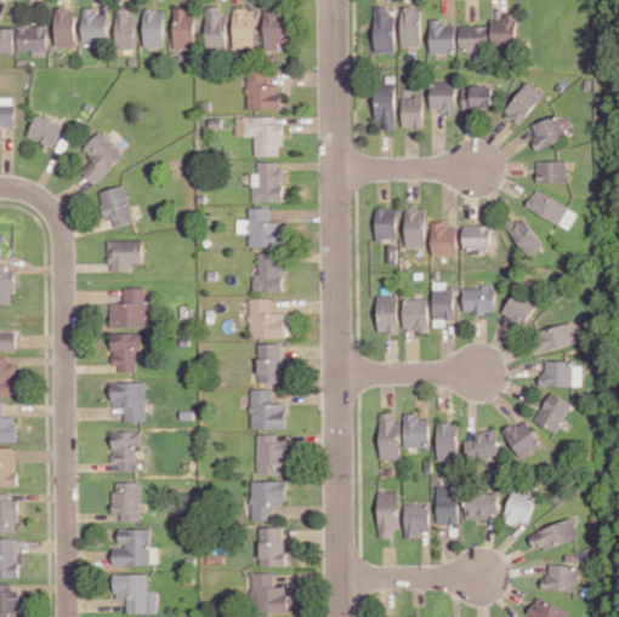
[(205,7),(205,52),(226,51),(226,17),(221,17),(221,15),(219,15),(219,7),(205,7)]
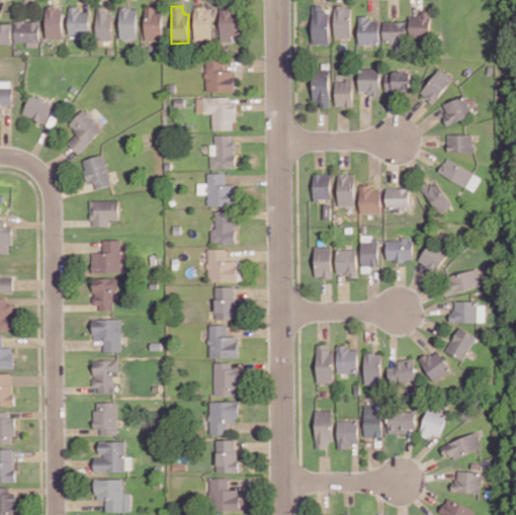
[(312,6),(312,45),(328,45),(328,15),(325,15),(325,11),(322,11),(322,6),(312,6)]
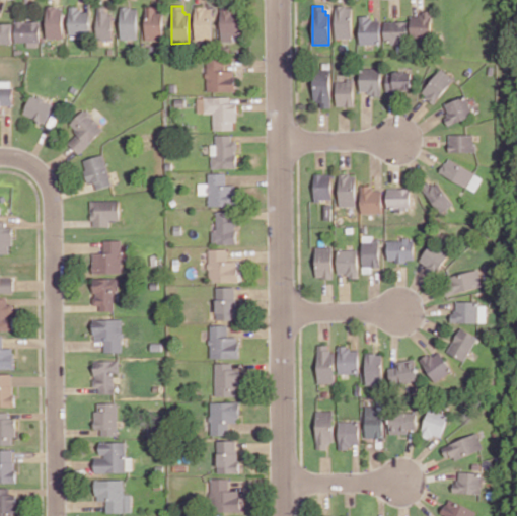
[(335,7),(335,40),(351,39),(351,10),(344,10),(344,8),(342,8),(342,7),(335,7)]
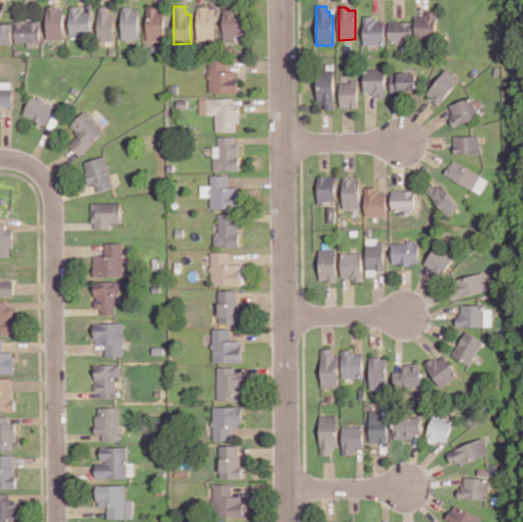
[(120,8),(121,41),(137,40),(137,28),(136,10),(131,10),(131,9),(128,9),(128,8),(120,8)]
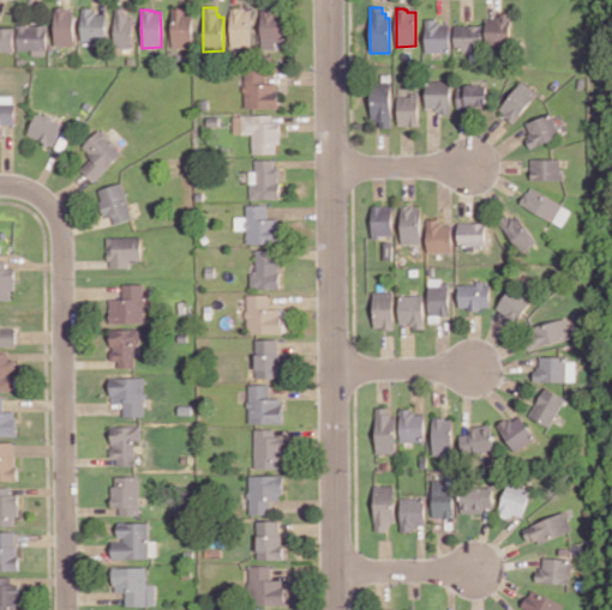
[(172,10),(171,48),(191,48),(191,13),(184,13),(184,10),(172,10)]
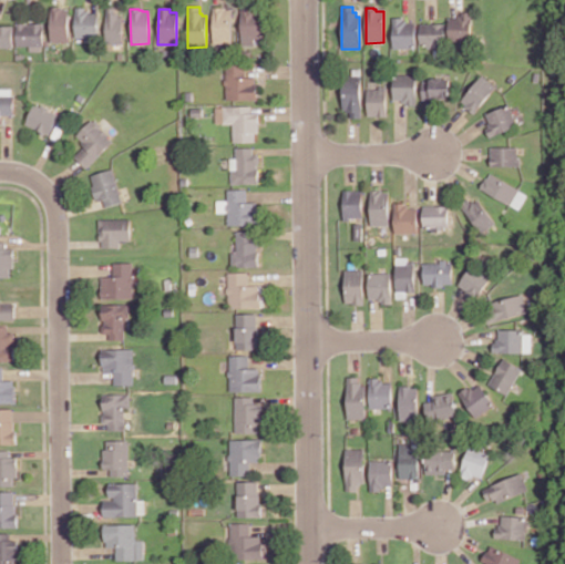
[(212,9),(212,44),(230,44),(230,11),(224,11),(224,9),(212,9)]
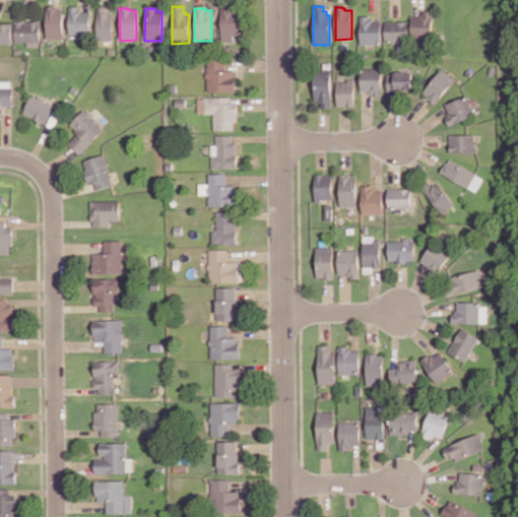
[(220,8),(220,37),(241,37),(241,12),(233,12),(233,10),(230,10),(230,8),(220,8)]
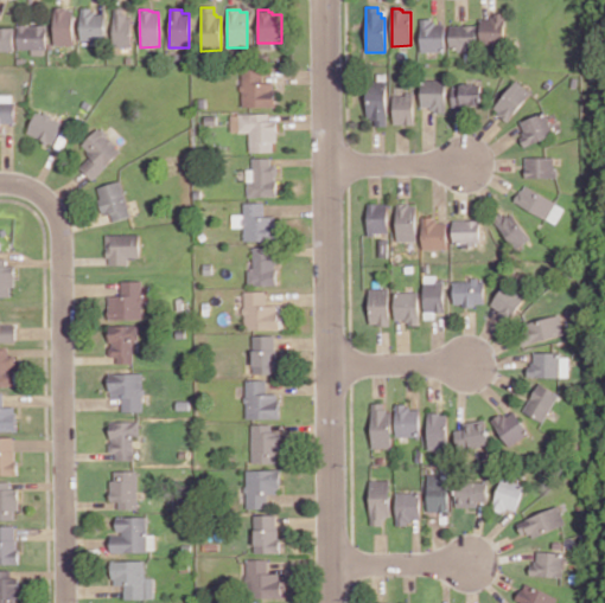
[(72,47),(71,11),(51,12),(52,49),(72,47)]
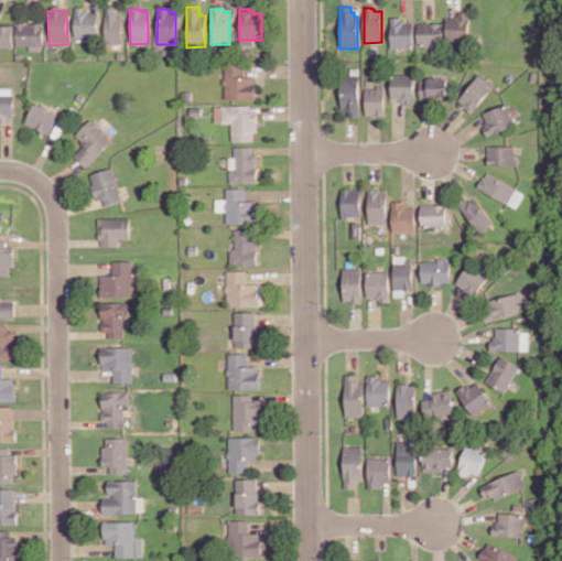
[(73,41),(95,41),(96,15),(83,15),(84,10),(74,10),(73,41)]
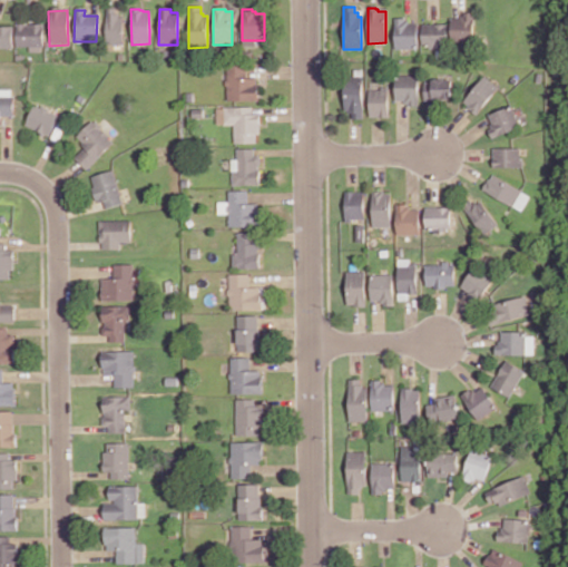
[(451,20),(451,42),(473,42),(473,12),(463,12),(463,17),(460,17),(460,20),(451,20)]
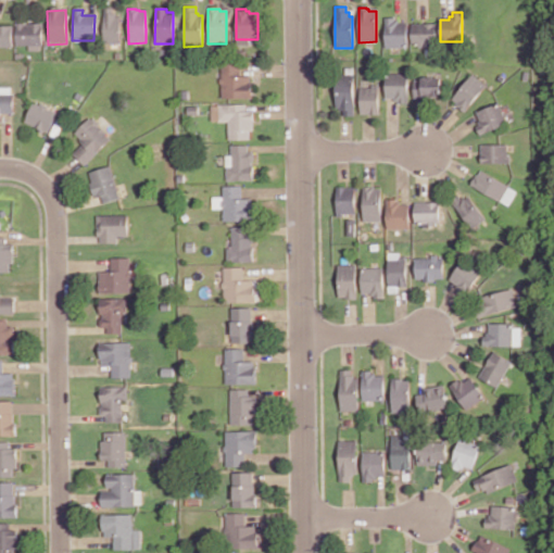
[(120,45),(120,13),(102,13),(102,45),(120,45)]
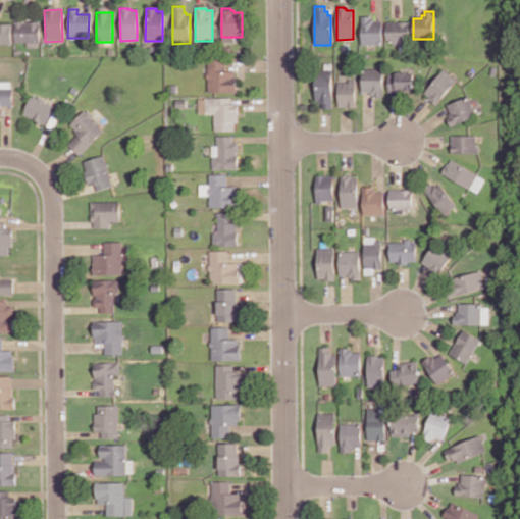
[(361,18),(361,45),(381,45),(381,22),(373,22),(373,20),(369,20),(369,18),(361,18)]
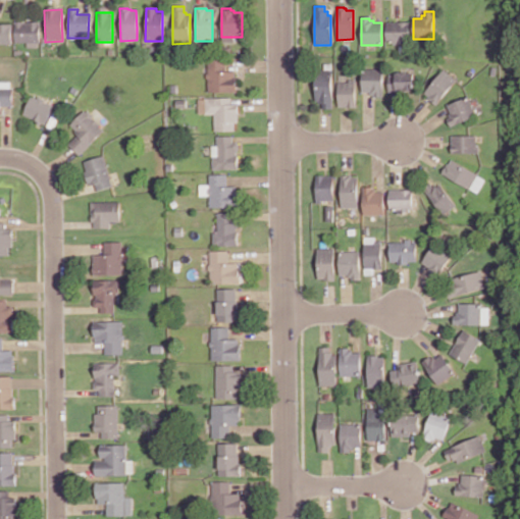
[(385,22),(385,42),(393,42),(393,45),(409,44),(409,22),(385,22)]
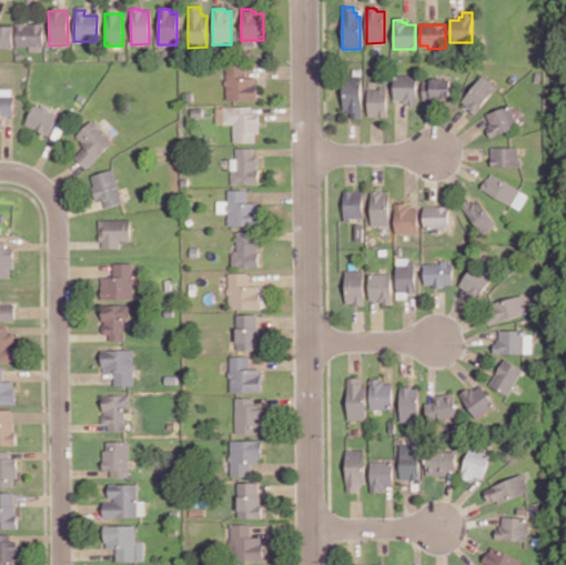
[(14,49),(27,49),(27,54),(41,54),(41,26),(13,27),(14,49)]
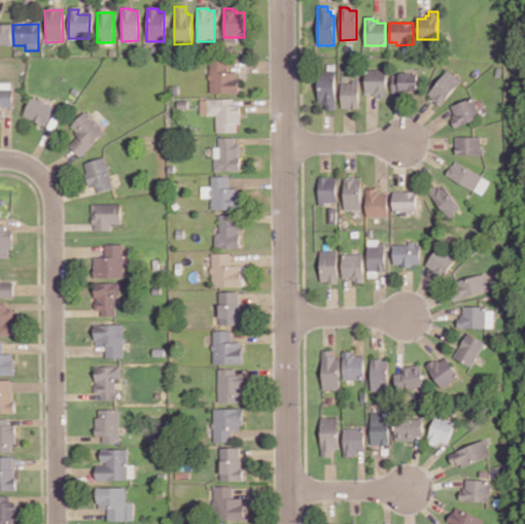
[(0,46),(9,47),(10,27),(0,26),(0,46)]
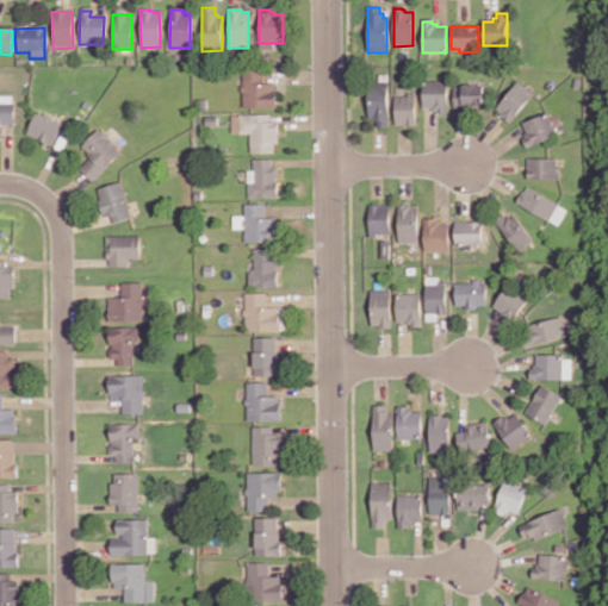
[(92,55),(92,64),(103,64),(104,56),(92,55)]
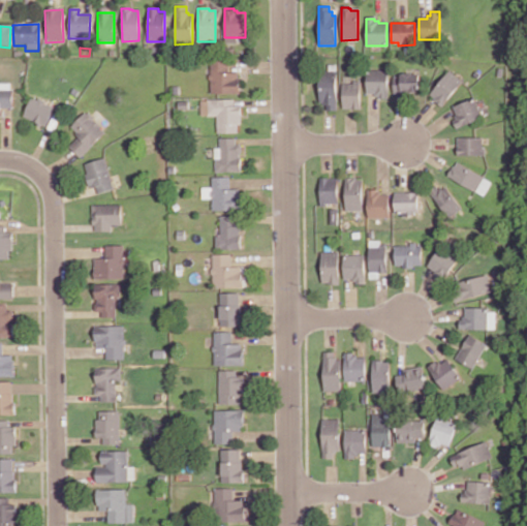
[(210,61),(210,74),(208,75),(208,80),(210,81),(210,94),(216,94),(239,94),(239,80),(237,80),(237,74),(227,73),(227,61),(210,61)]
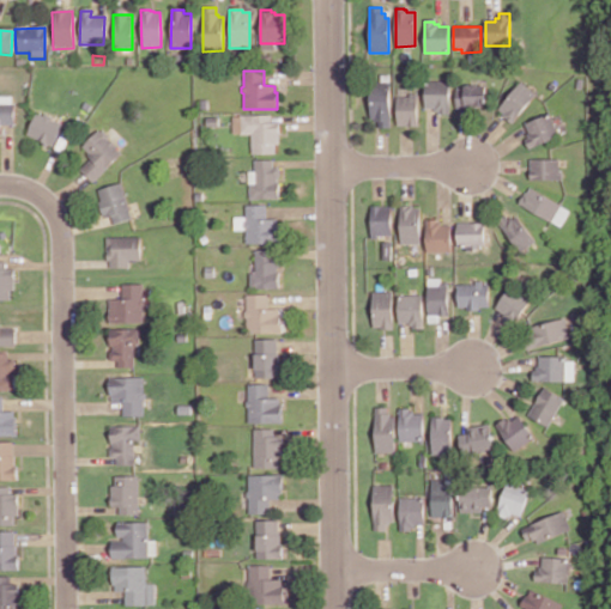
[(369,83),(369,120),(374,120),(374,122),(377,122),(377,128),(389,128),(389,83),(369,83)]
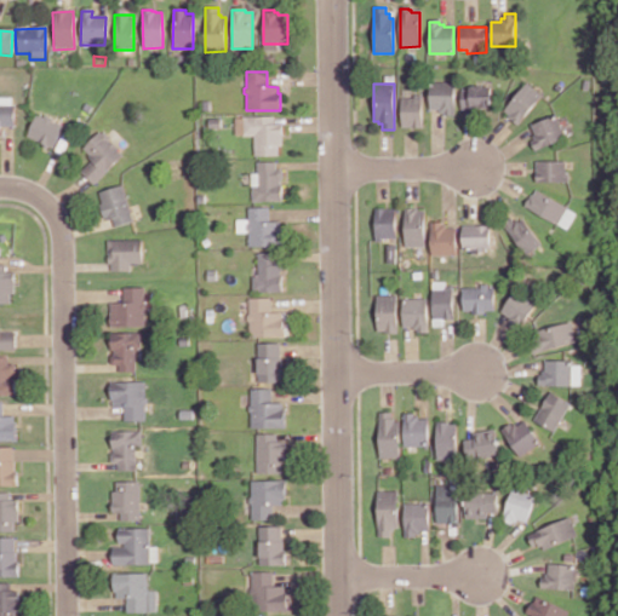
[(429,84),(429,109),(440,109),(440,113),(444,113),(444,115),(453,115),(455,84),(429,84)]
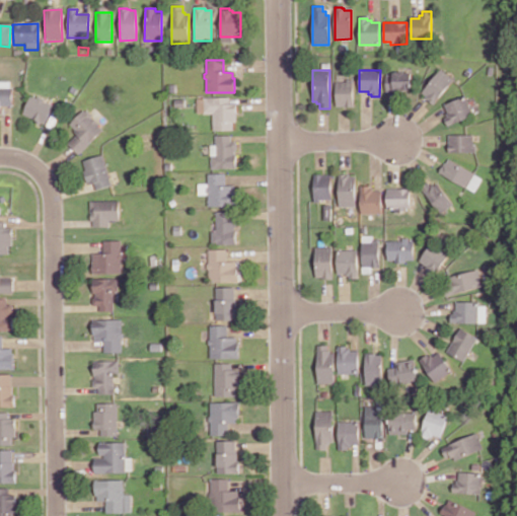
[(440,70),(453,81),(433,105),(425,98),(426,96),(422,93),(440,70)]
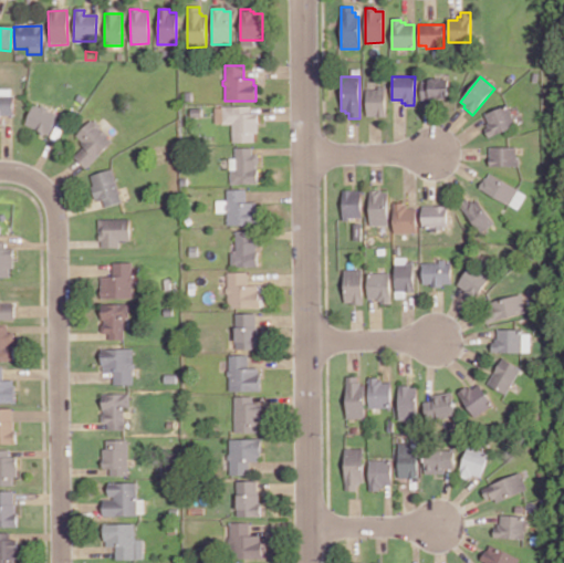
[(420,83),(420,100),(432,100),(432,97),(448,97),(448,80),(428,80),(428,83),(420,83)]
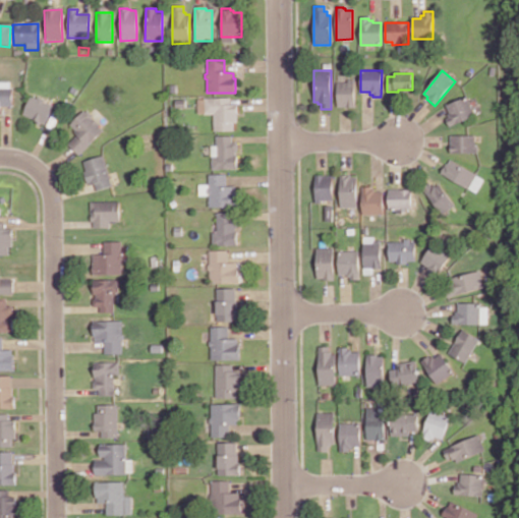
[(337,83),(337,108),(354,107),(354,80),(347,80),(347,83),(337,83)]
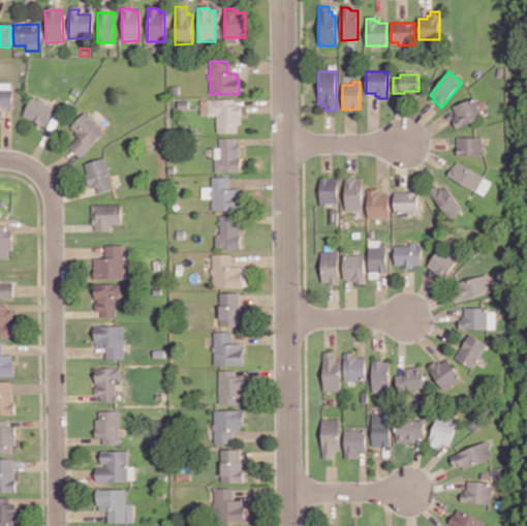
[(0,107),(11,107),(11,90),(0,91),(0,107)]
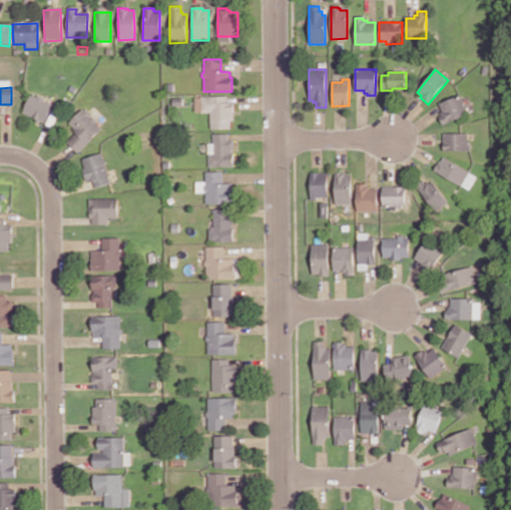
[(29,95),(22,113),(44,123),(52,105),(42,101),(43,99),(36,96),(35,98),(29,95)]
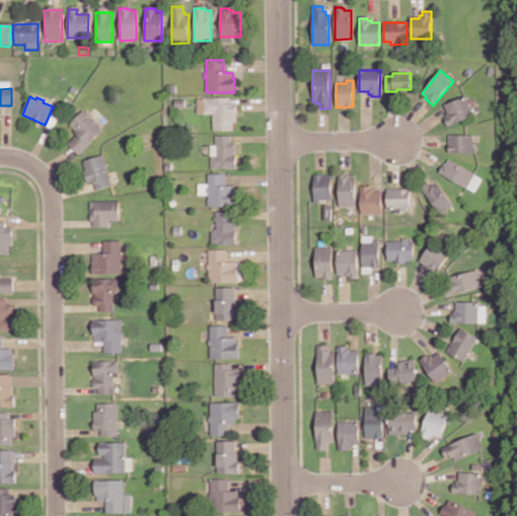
[(444,105),(447,114),(445,115),(446,118),(444,119),(447,126),(471,117),(464,97),(444,105)]
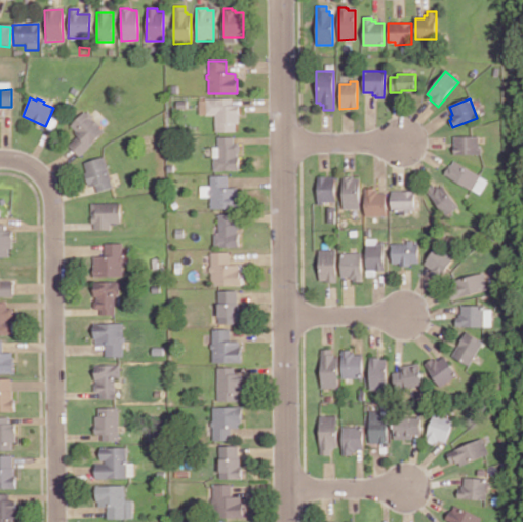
[(213,134),(237,134),(237,108),(231,108),(231,102),(198,101),(198,117),(214,117),(213,134)]
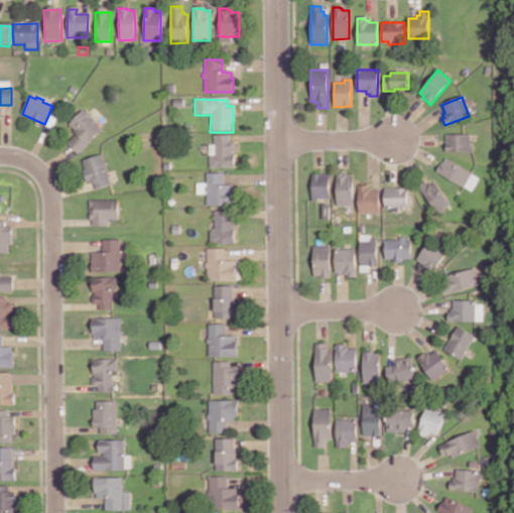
[(82,110),(69,124),(75,130),(74,131),(77,134),(69,143),(78,152),(101,129),(95,123),(95,121),(93,119),(91,119),(89,117),(91,115),(86,111),(85,112),(82,110)]
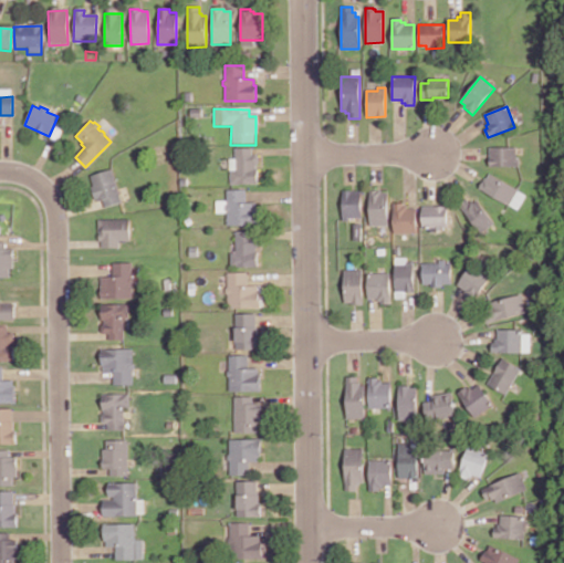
[(489,148),(489,167),(515,167),(515,147),(489,148)]
